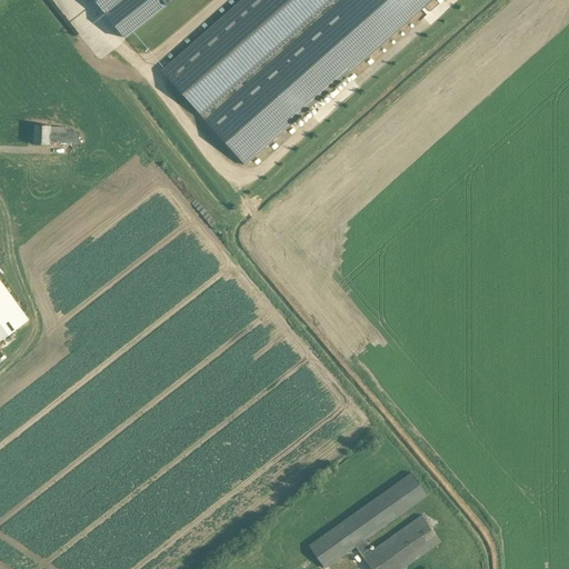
[(128,36),(172,0),(92,0),(125,39),(128,36)]
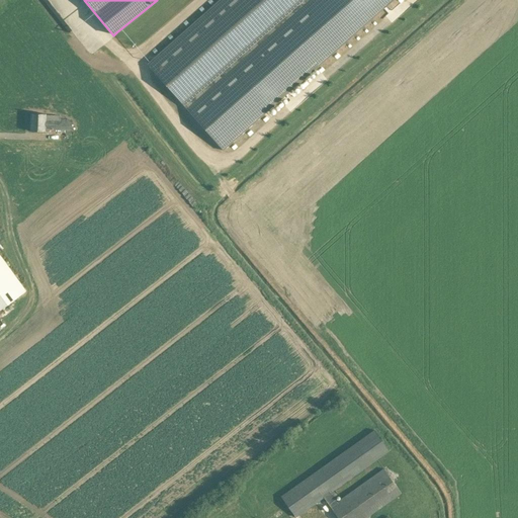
[(223,151),(384,7),(393,0),(219,0),(146,65),(223,151)]
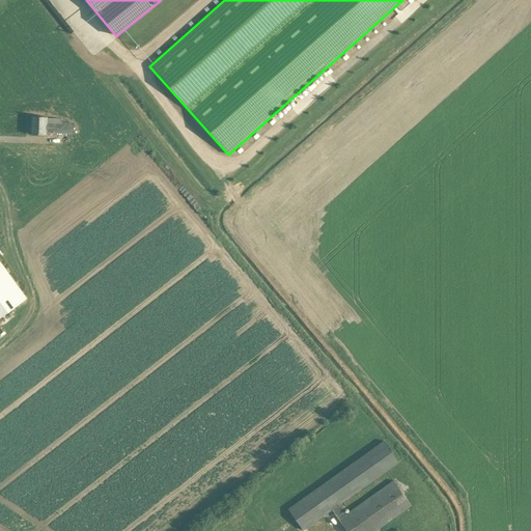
[(30,134),(40,135),(47,135),(47,133),(74,134),(74,122),(62,122),(62,118),(47,118),(47,117),(42,117),(31,116),(30,134)]
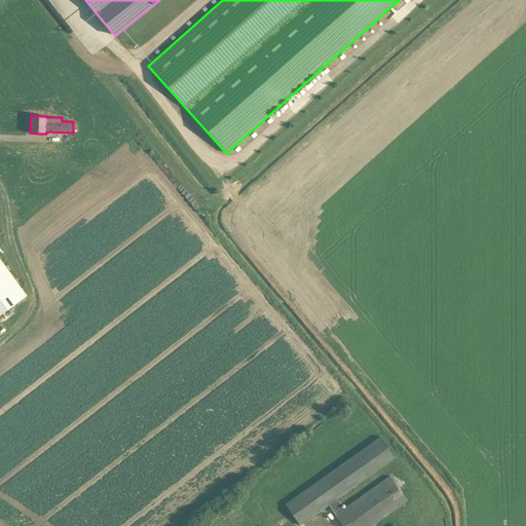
[(0,315),(28,296),(0,258),(0,315)]
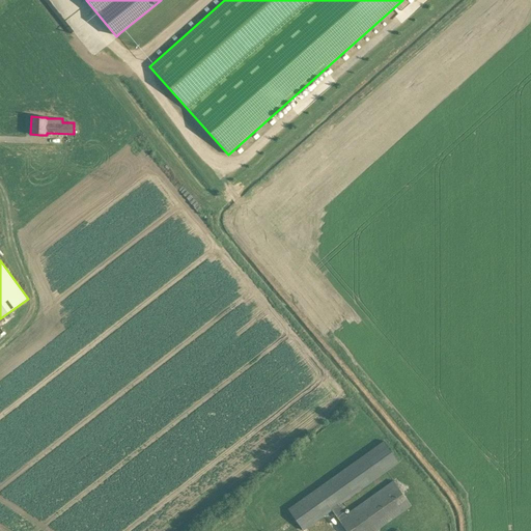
[(375,530),(380,529),(412,506),(393,479),(344,514),(339,505),(343,502),(352,497),(399,463),(385,443),(383,440),(287,509),(292,515),(302,529),(306,527),(307,529),(325,515),(332,511),(345,530),(398,530),(397,529),(393,530),(375,530)]
